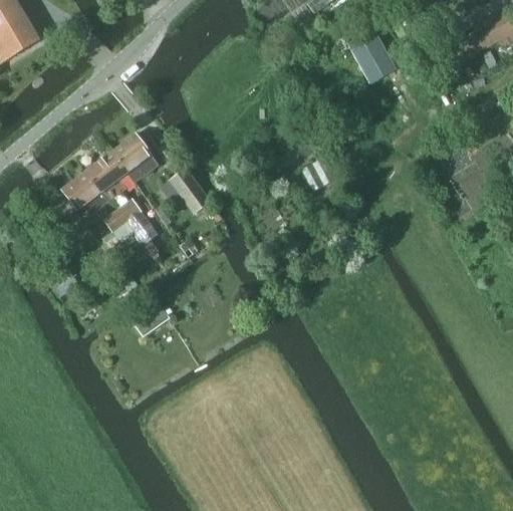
[(0,0),(0,62),(39,39),(16,0),(0,0)]
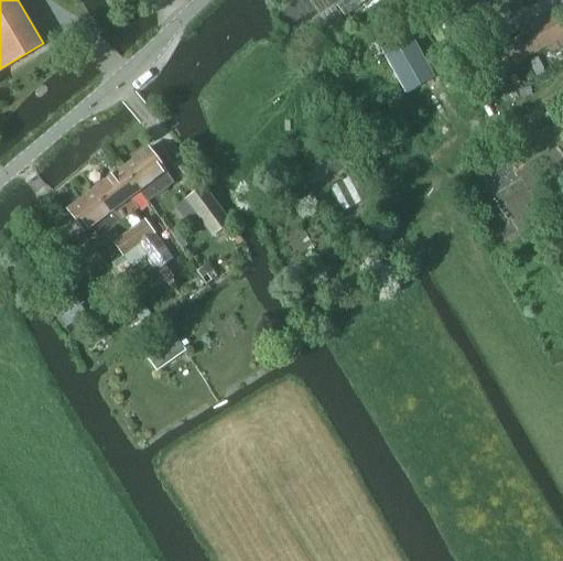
[(553,54),(562,47),(562,17),(559,11),(482,56),(496,79),(549,47),(553,54)]
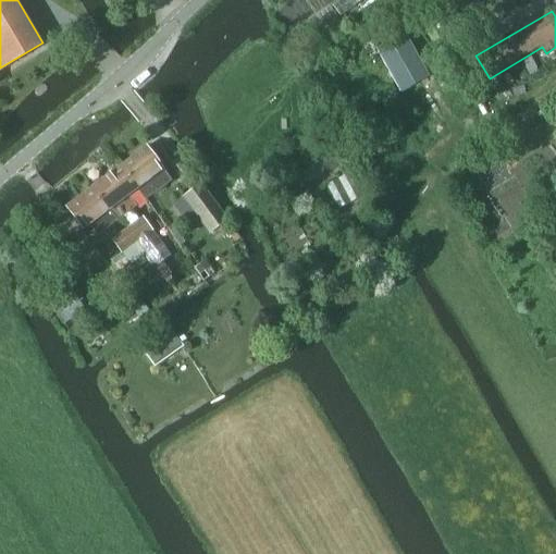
[(147,145),(122,163),(138,186),(147,197),(172,177),(147,145)]
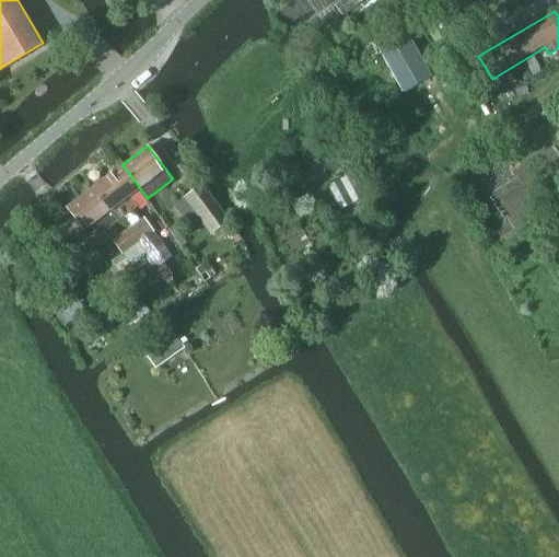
[(332,148),(317,154),(326,174),(341,166),(332,148)]
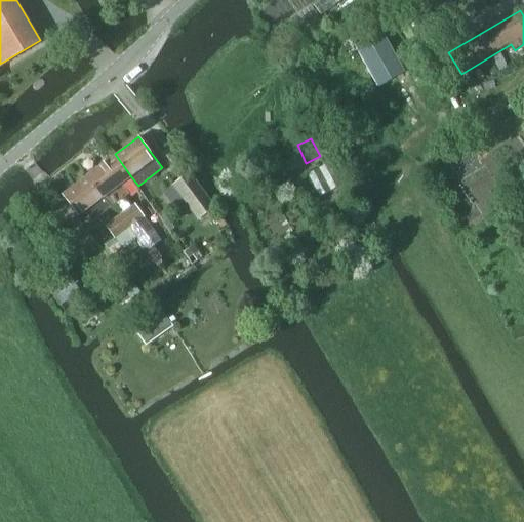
[(115,154),(87,174),(111,206),(129,193),(121,182),(130,175),(115,154)]
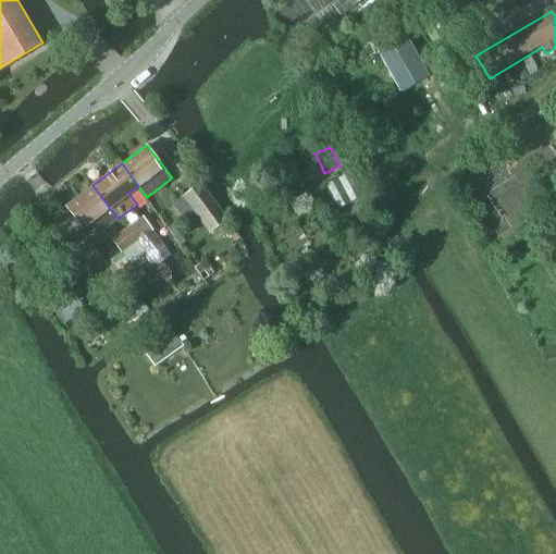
[(184,194),(210,229),(227,216),(201,181),(184,194)]
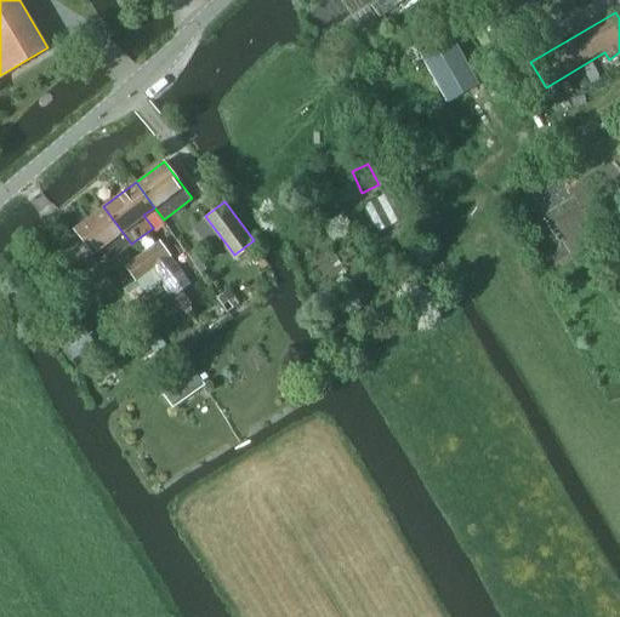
[(103,206),(74,228),(94,253),(101,247),(109,261),(131,244),(103,206)]
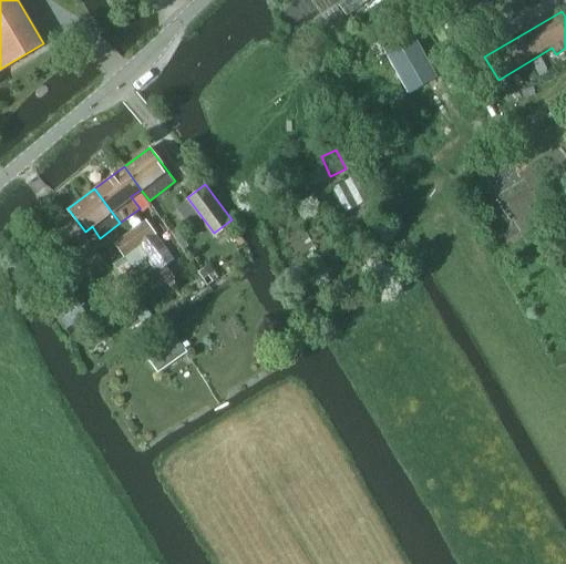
[(145,216),(130,228),(147,253),(150,252),(161,265),(174,255),(145,216)]
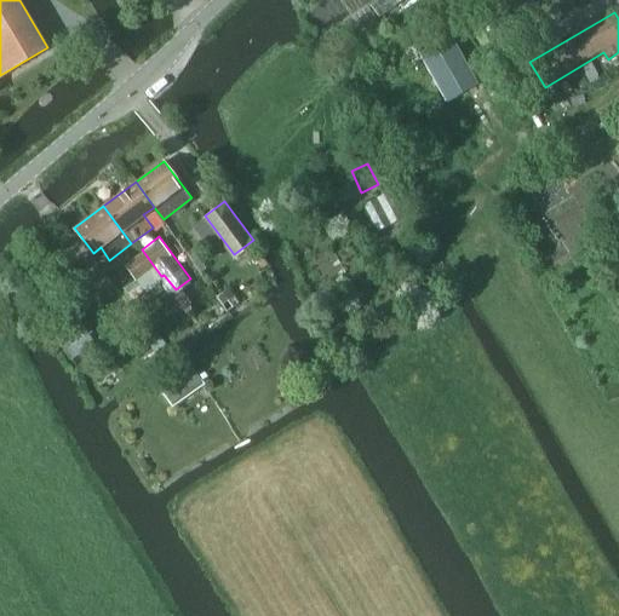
[(142,249),(126,262),(145,288),(149,286),(155,293),(165,287),(159,278),(161,276),(142,249)]
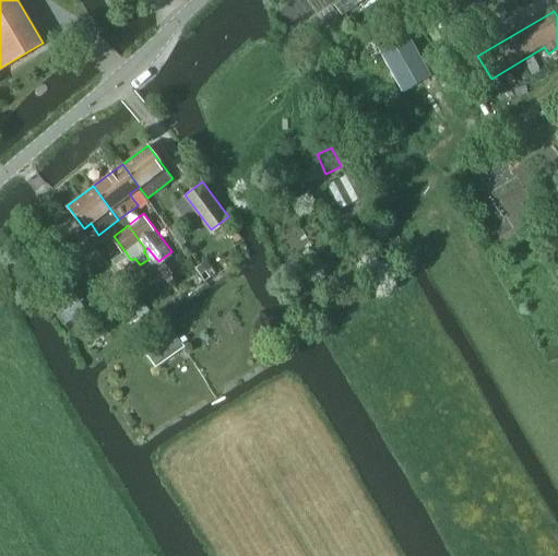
[(70,264),(66,273),(79,280),(82,270),(70,264)]
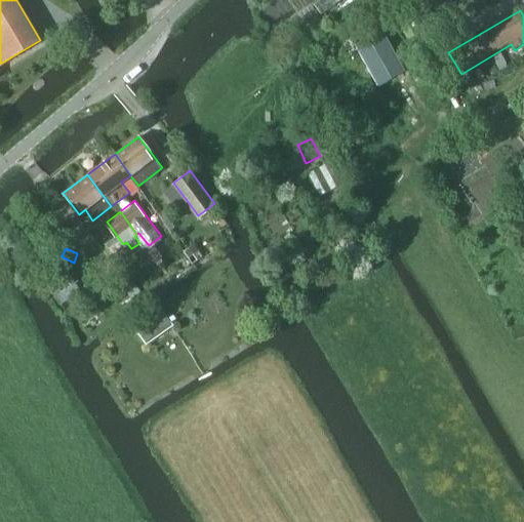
[(67,261),(63,270),(70,273),(73,264),(67,261)]
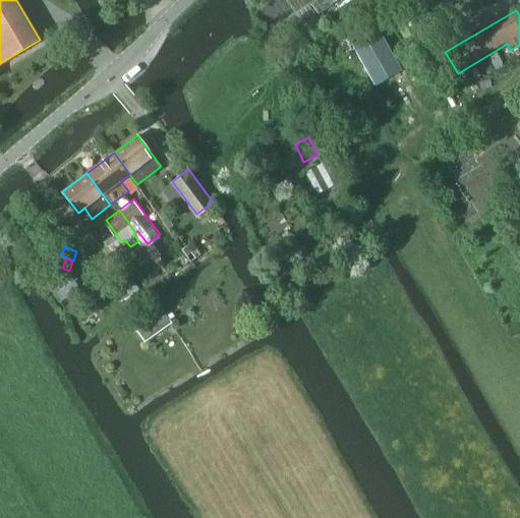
[(59,288),(52,293),(58,301),(71,292),(66,286),(75,279),(69,271),(55,281),(59,288)]
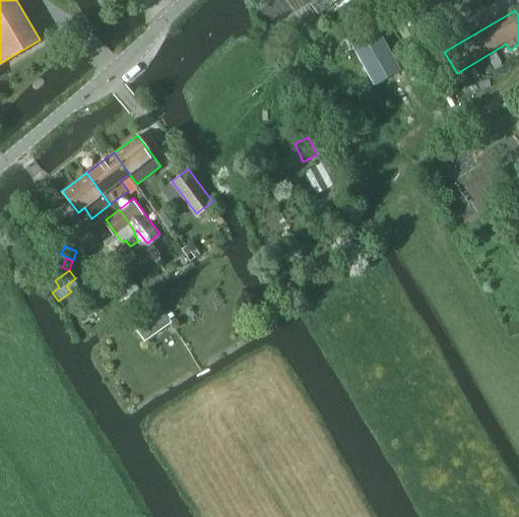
[(163,309),(136,327),(145,341),(172,322),(163,309)]
